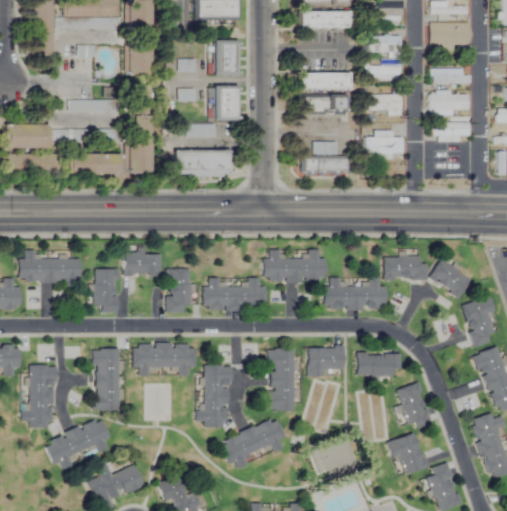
[(38,54),(37,0),(54,0),(55,54),(38,54)]
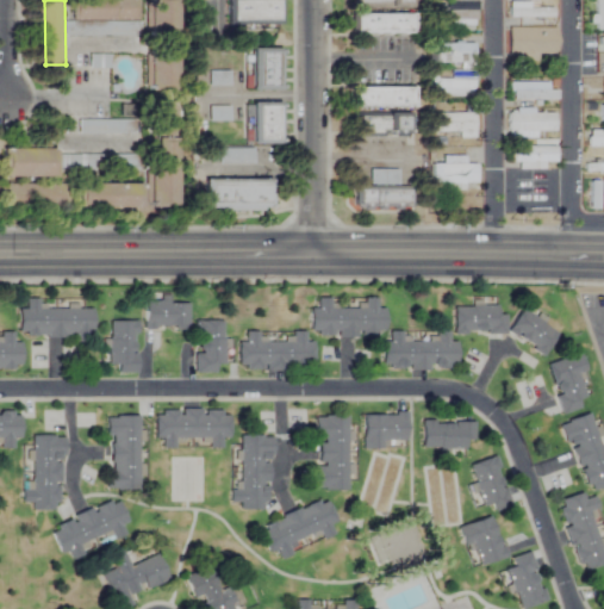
[(72,23),(72,0),(141,0),(142,23),(72,23)]
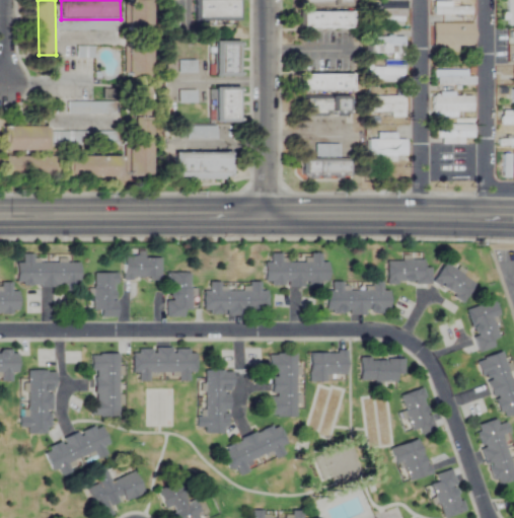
[(151,32),(129,32),(129,0),(151,0),(151,32)]
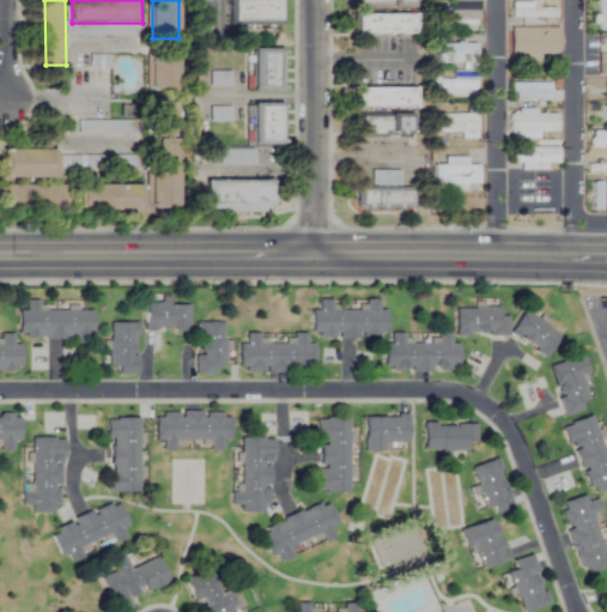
[(236,20),(236,0),(283,0),(283,20),(236,20)]
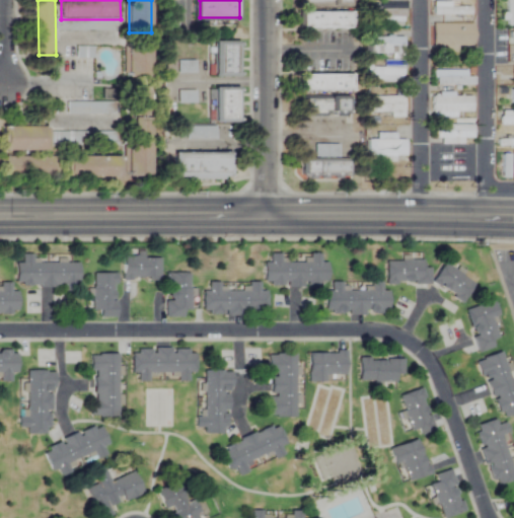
[(461,1),(437,1),(437,15),(474,15),(474,6),(461,6),(461,1)]
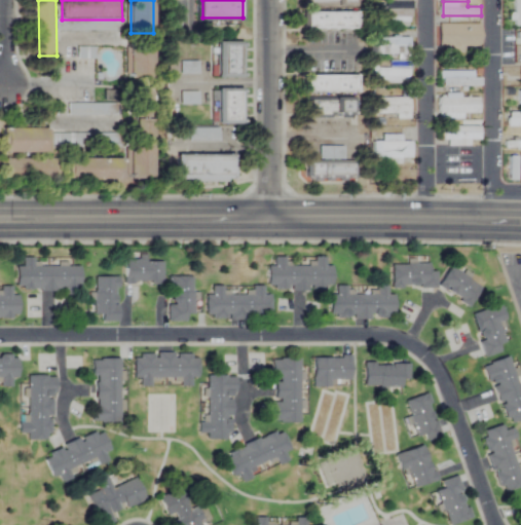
[(414,21),(414,8),(379,8),(379,21),(414,21)]
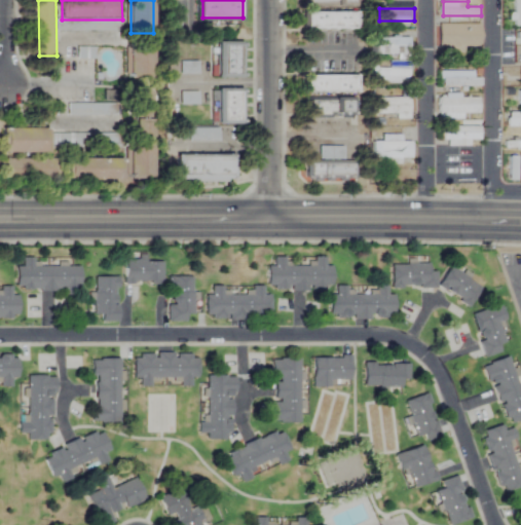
[(308,29),(361,29),(361,12),(308,12),(308,29)]
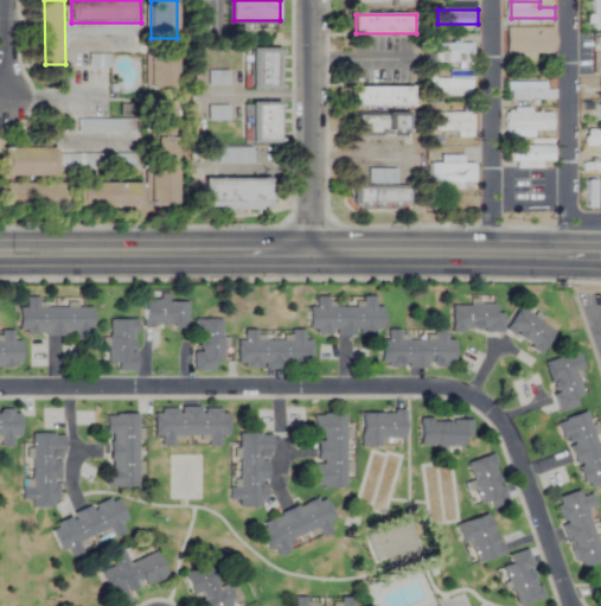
[(558,55),(558,29),(510,29),(510,55),(558,55)]
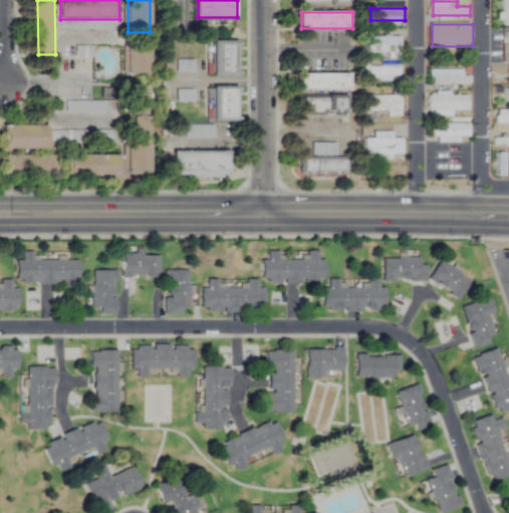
[(371,53),(402,53),(402,36),(371,36),(371,53)]
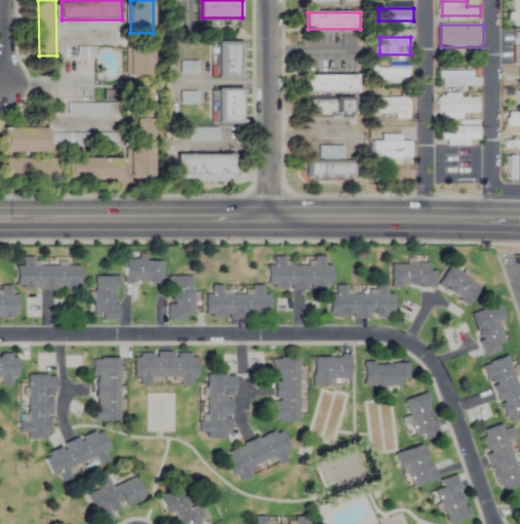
[(153,78),(130,78),(130,44),(153,44),(153,78)]
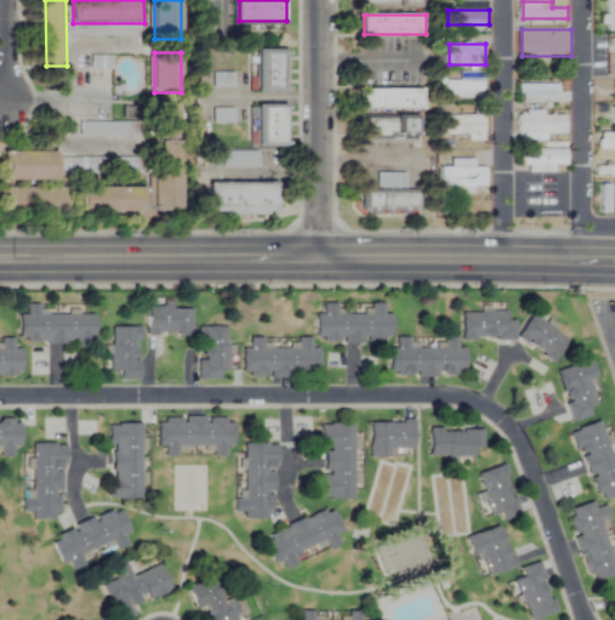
[(265,86),(265,52),(286,52),(286,86),(265,86)]
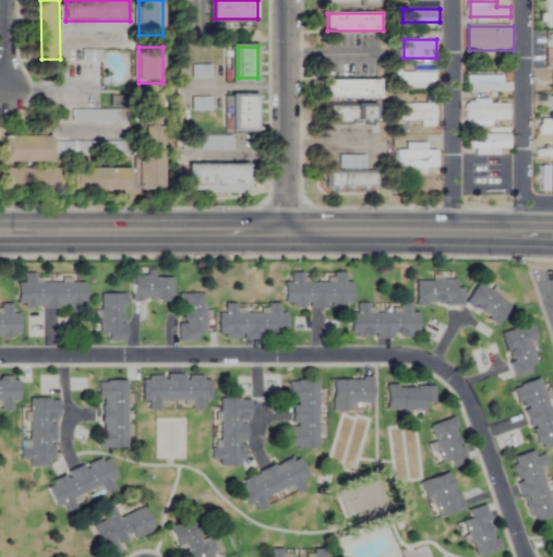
[(440,71),(400,71),(400,87),(440,87),(440,71)]
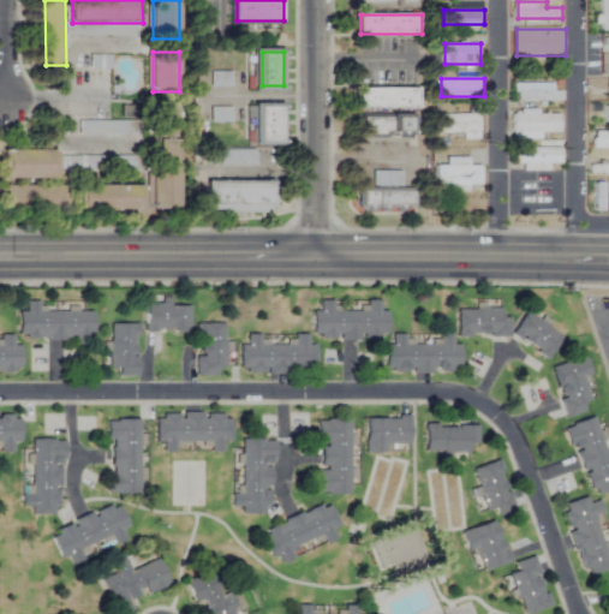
[(521,83),(521,100),(566,100),(566,83),(521,83)]
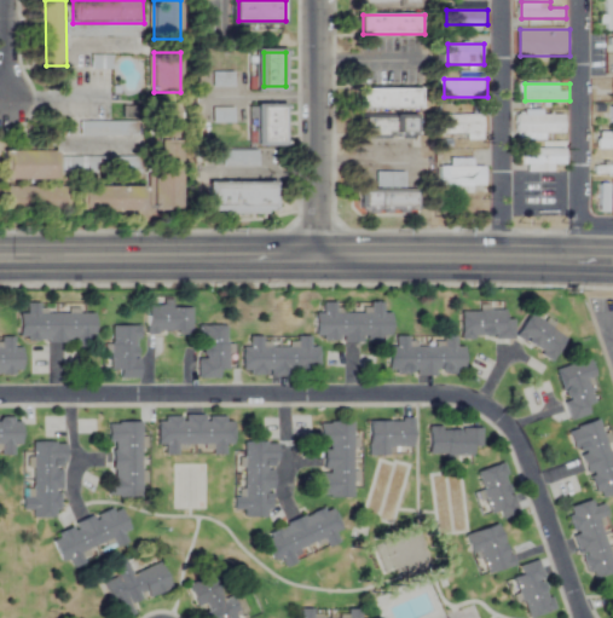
[(363,108),(423,108),(423,88),(363,88),(363,108)]
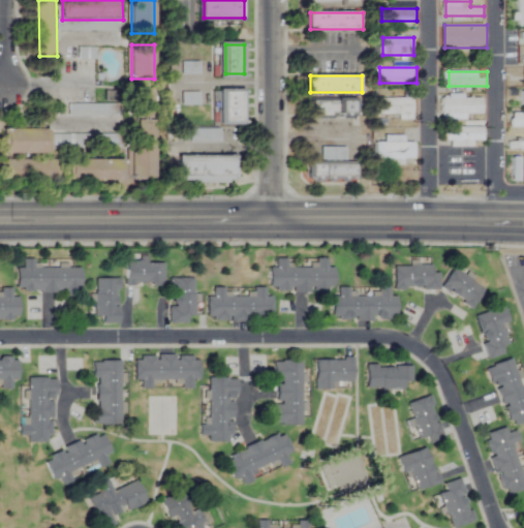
[(137,118),(137,85),(154,85),(154,118),(137,118)]
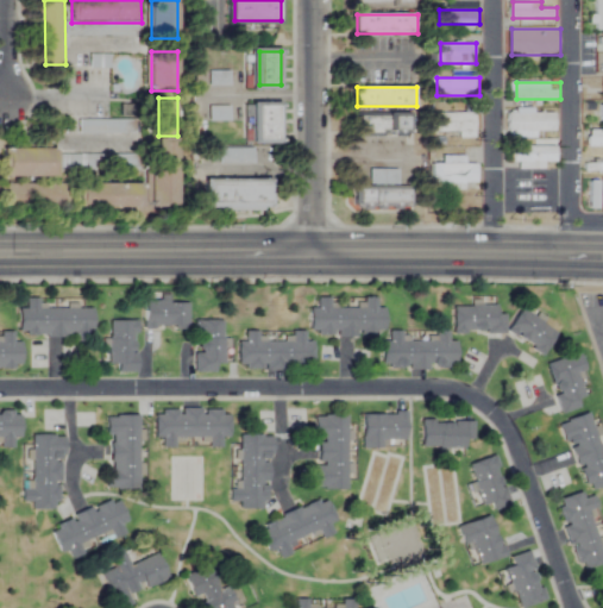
[(259,138),(259,105),(281,105),(281,138),(259,138)]
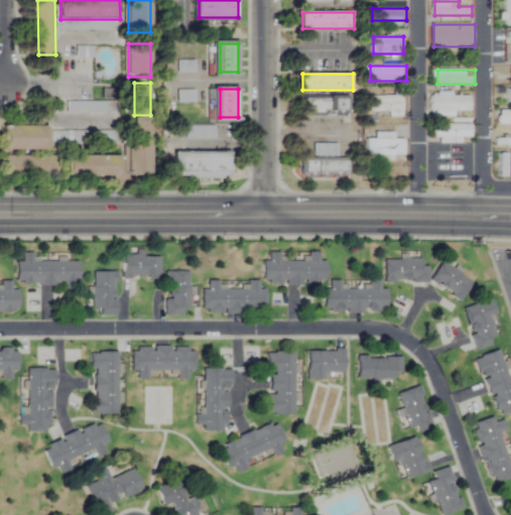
[(369,109),(406,109),(406,94),(369,94),(369,109)]
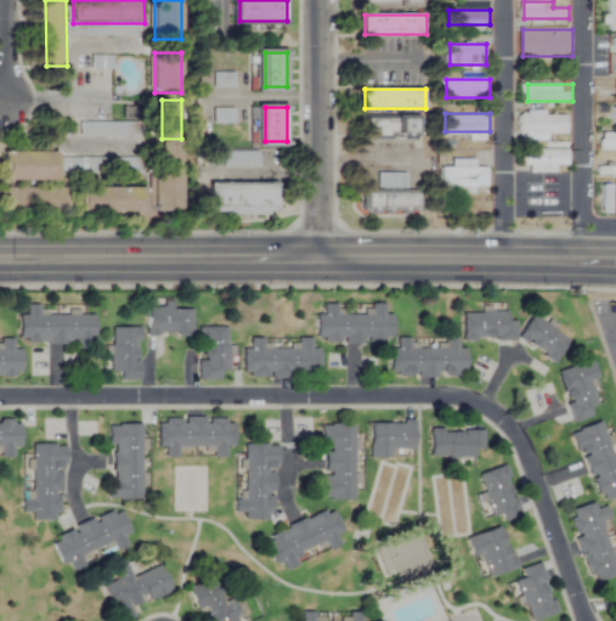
[(570,114),(523,114),(523,134),(570,134),(570,114)]
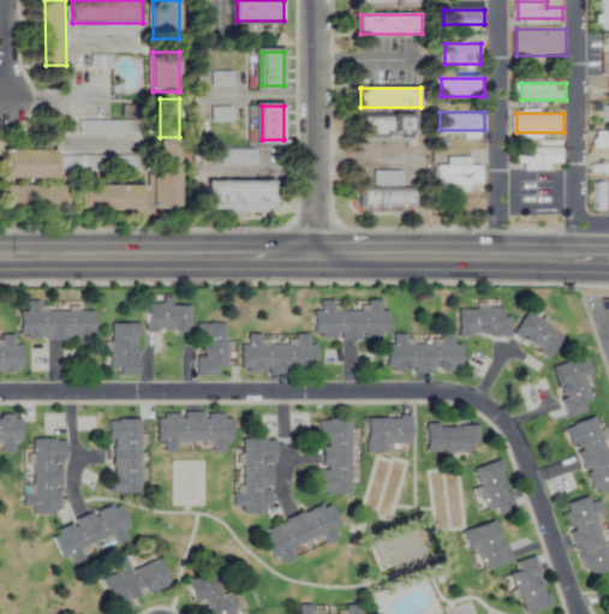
[(415,115),(360,115),(360,137),(415,137),(415,115)]
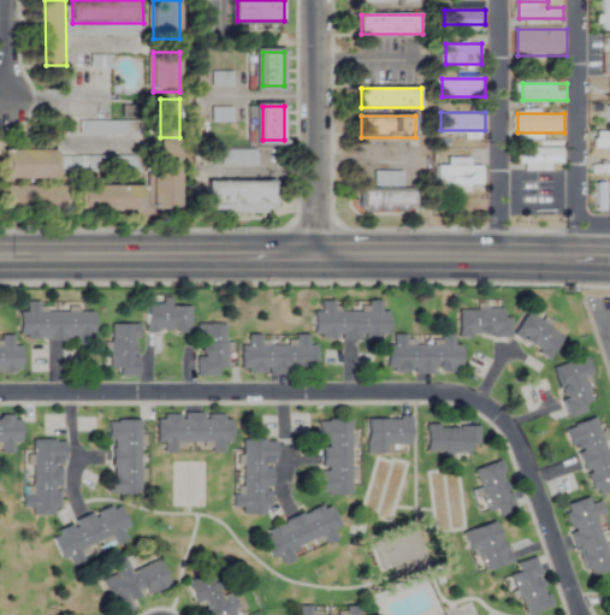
[(609,131),(598,131),(598,148),(609,147),(609,131)]
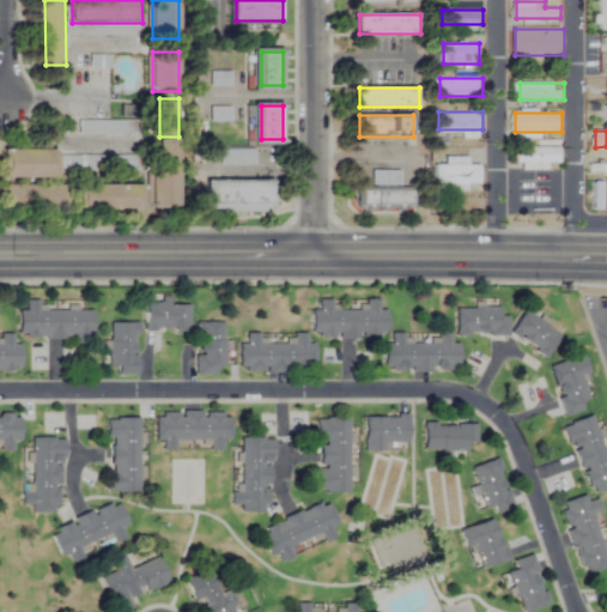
[(178,204),(151,204),(151,168),(162,168),(162,144),(178,144),(178,168),(178,204)]
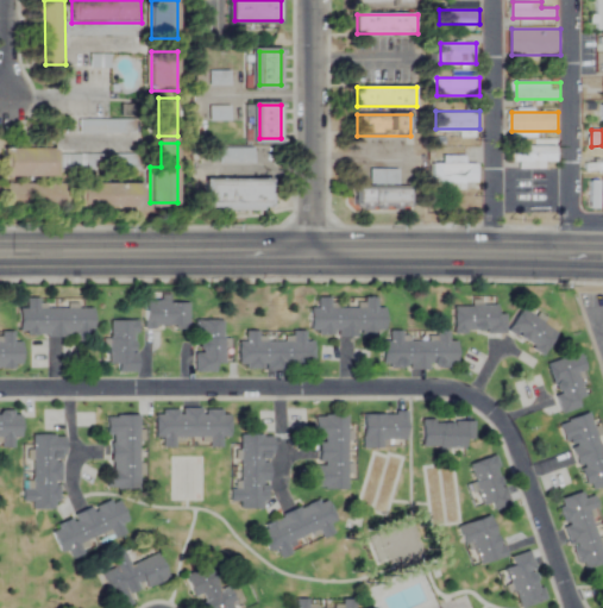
[(558,145),(514,145),(514,164),(558,164),(558,145)]
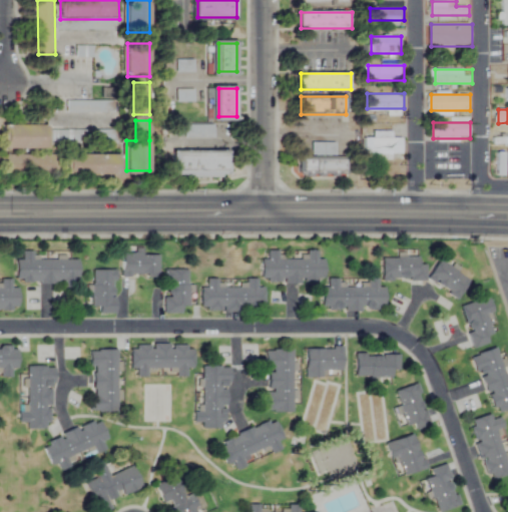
[(216,123),(186,123),(186,137),(216,137),(216,123)]
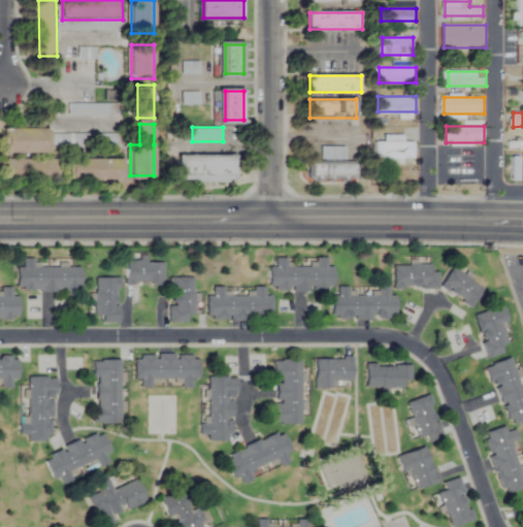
[(8,154),(8,132),(50,132),(50,154),(8,154)]
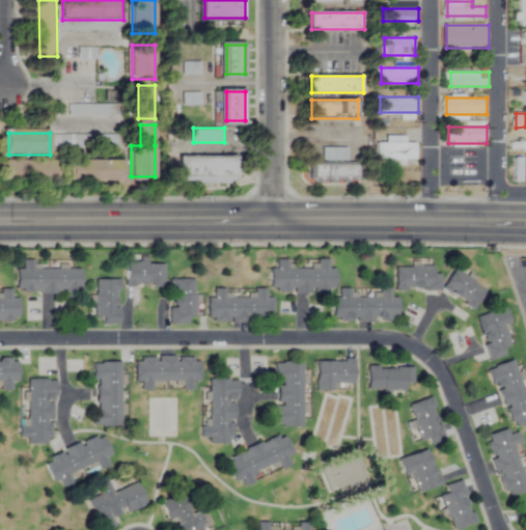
[(380,141),(380,159),(392,159),(392,163),(409,163),(409,159),(418,159),(418,142),(408,142),(408,134),(389,134),(389,141),(380,141)]
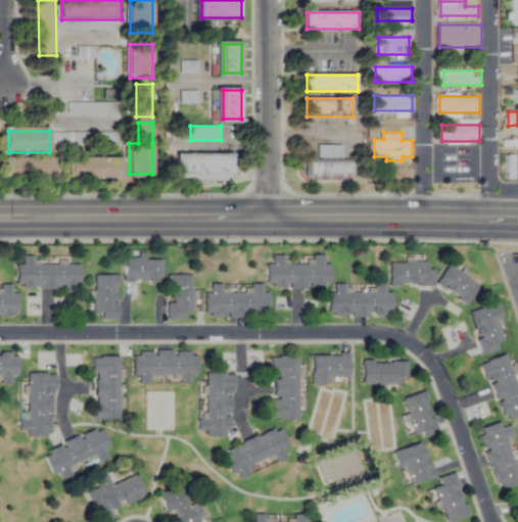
[(517,139),(505,140),(505,147),(517,146),(517,139)]
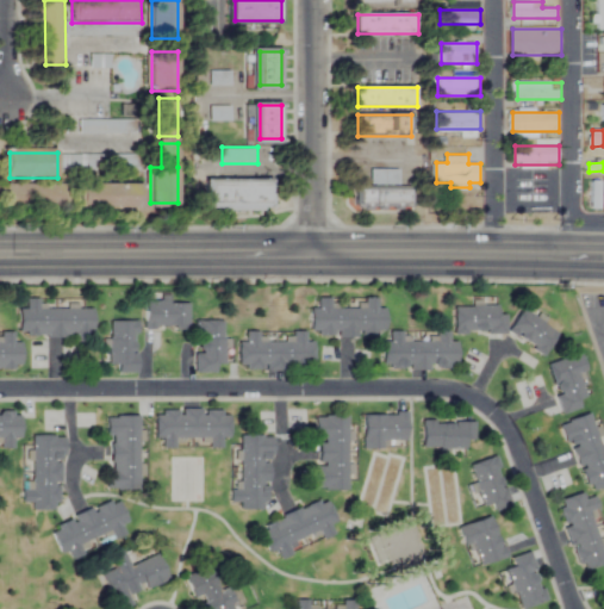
[(402,168),(373,168),(373,186),(359,186),(359,209),(413,209),(413,186),(402,186),(402,168)]
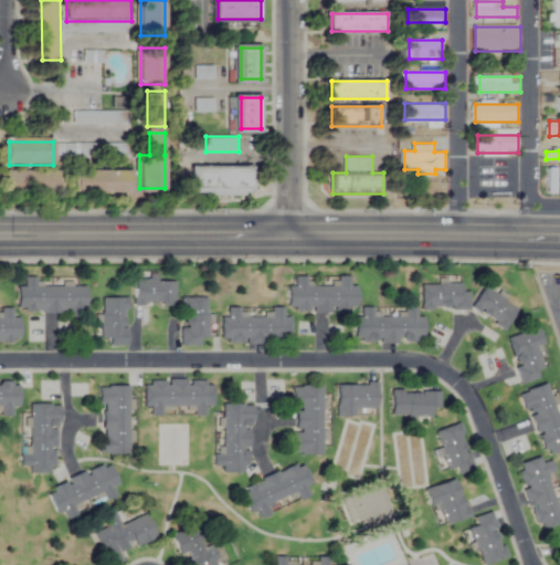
[(198,189),(198,169),(251,169),(251,189),(198,189)]
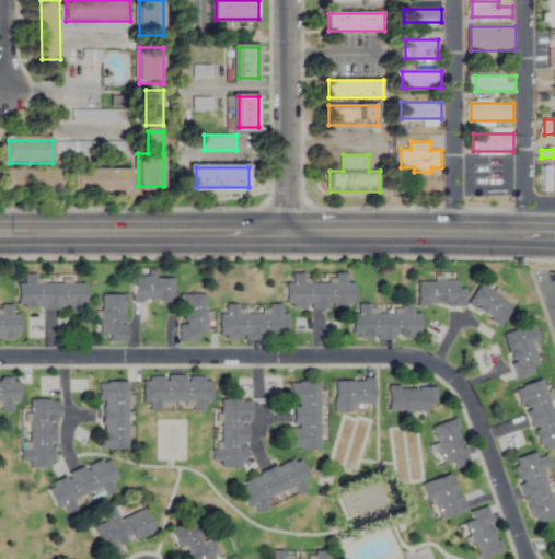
[(65,170),(65,193),(6,193),(6,170),(65,170)]
